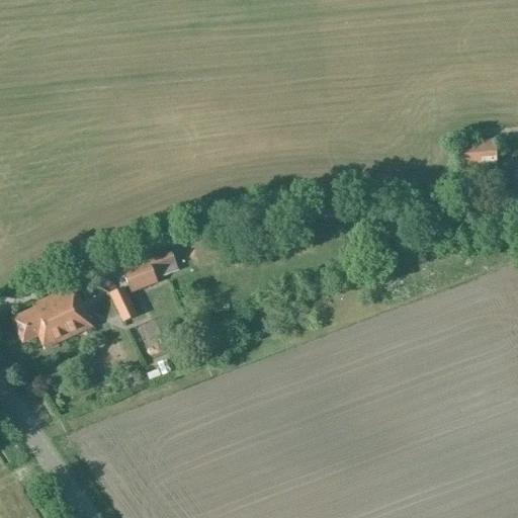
[(458,143),(460,170),(497,168),(495,140),(458,143)]
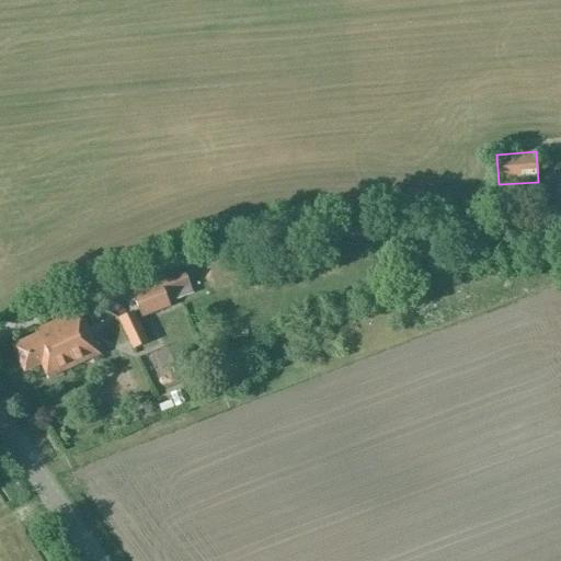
[(170,307),(169,304),(193,294),(185,272),(133,294),(141,319),(170,307)]
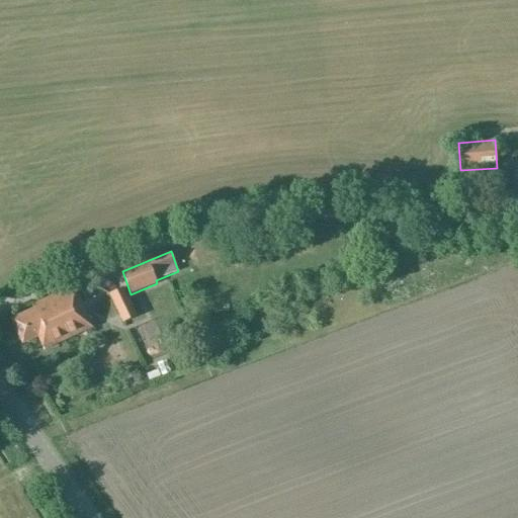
[(41,306),(11,319),(21,343),(37,336),(44,350),(92,329),(75,287),(39,303),(41,306)]
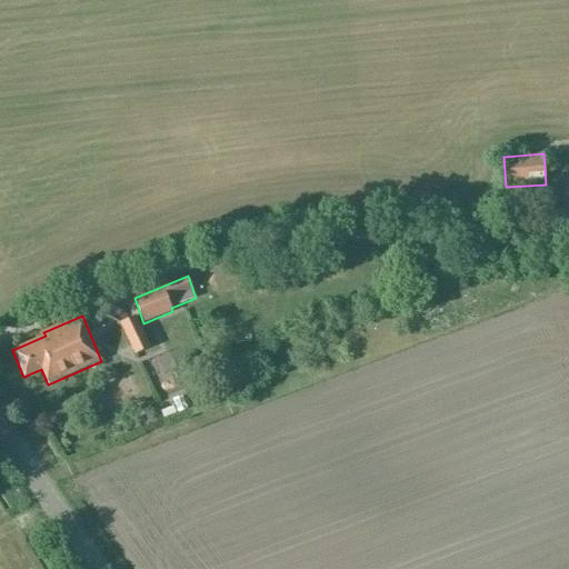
[(135,316),(120,323),(128,341),(136,355),(151,347),(141,327),(135,316)]
